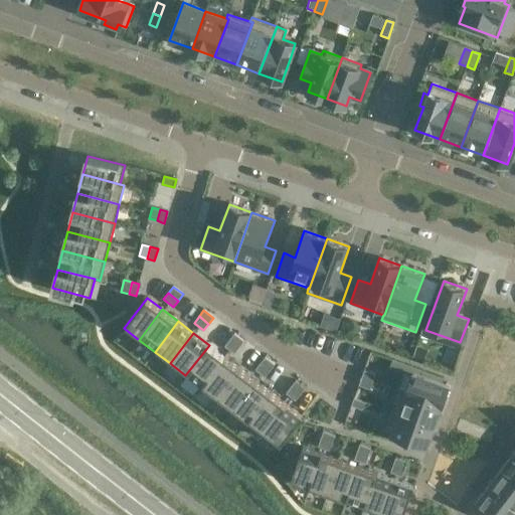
[(229,340),(239,347),(244,341),(234,333),(229,340)]
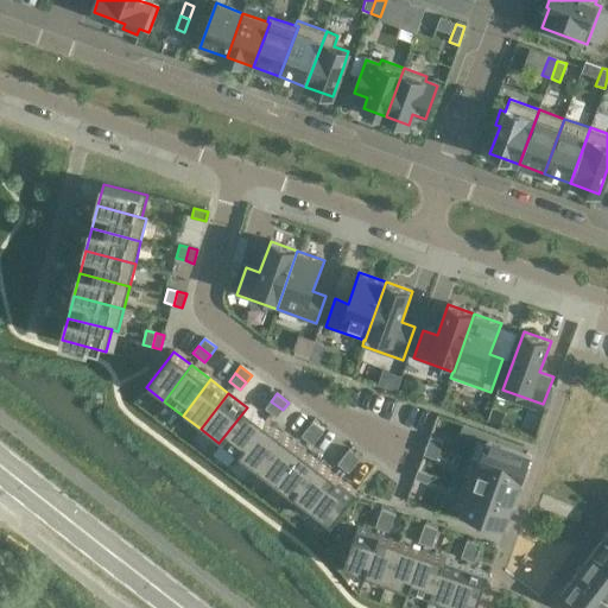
[(283,410),(271,401),(265,409),(277,418),(283,410)]
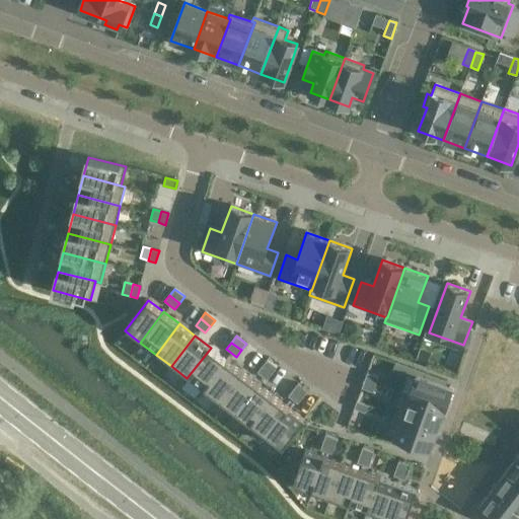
[(203,391),(206,387),(206,386),(226,360),(211,348),(187,378),(203,391)]
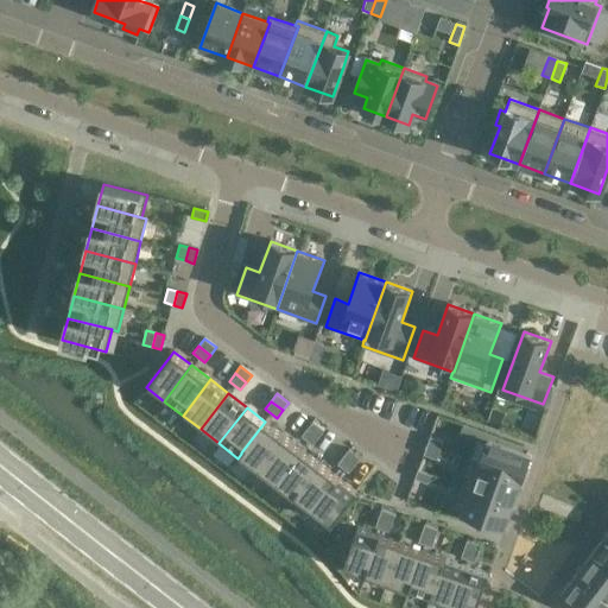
[(499,426),(504,413),(491,409),(486,422),(499,426)]
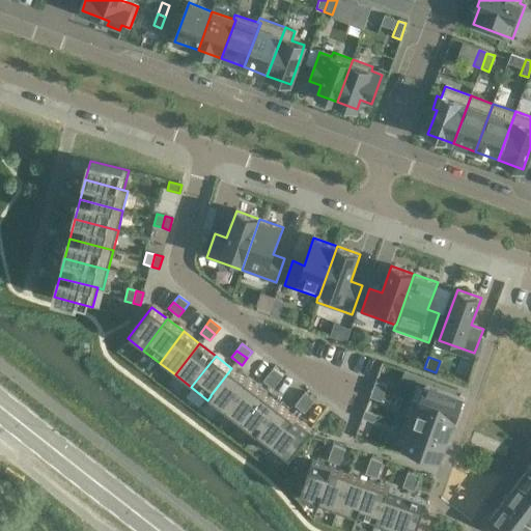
[(226,408),(247,380),(231,368),(211,395),(211,396),(225,407),(226,408)]
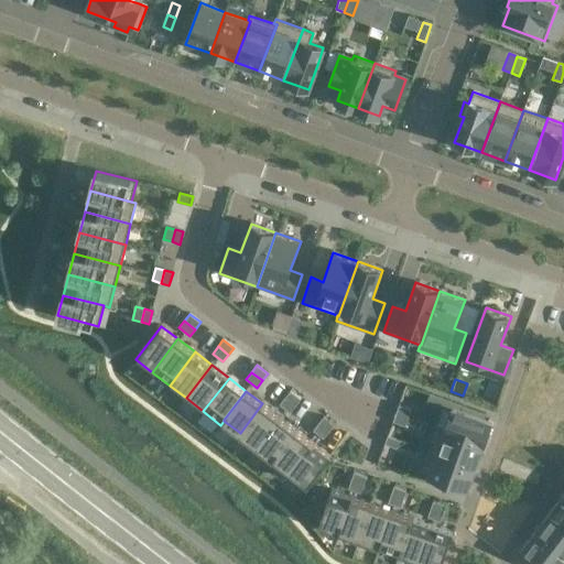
[(290,391),(284,398),(295,407),(301,399),(290,391)]
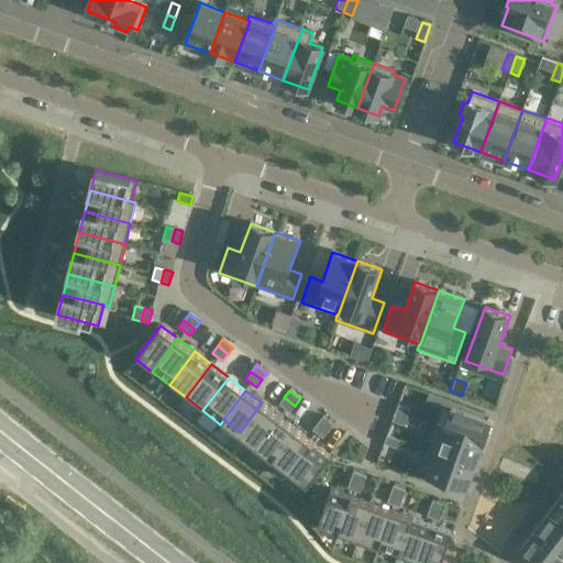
[(295,406),(284,397),(279,404),(289,412),(295,406)]
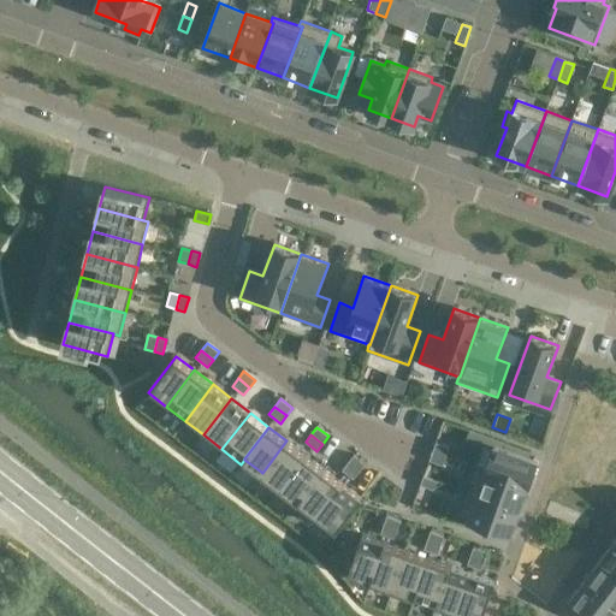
[(258,477),(277,491),(306,455),(286,440),(262,473),(261,472),(258,477)]
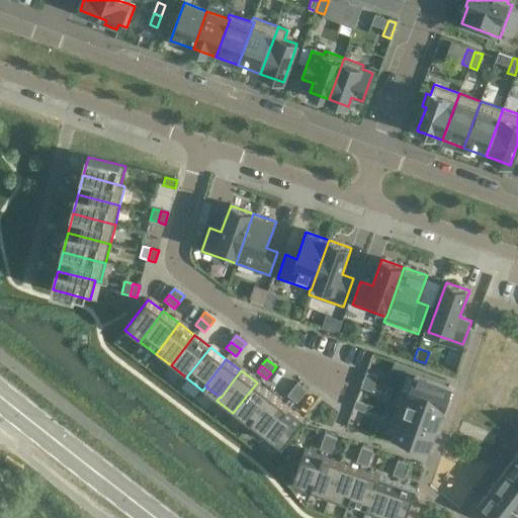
[(399,392),(445,409),(452,387),(406,370),(399,392)]
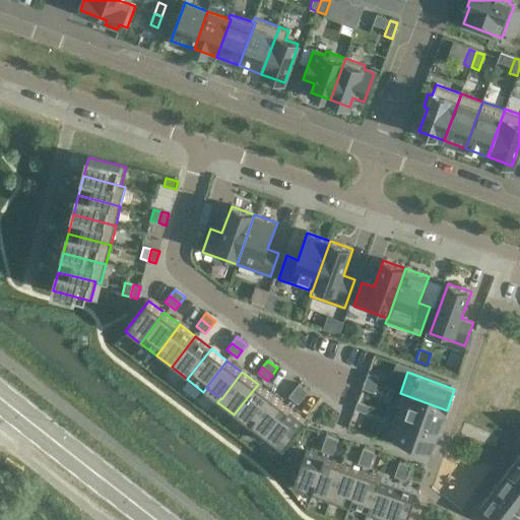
[(368,374),(365,381),(377,385),(379,378),(368,374)]
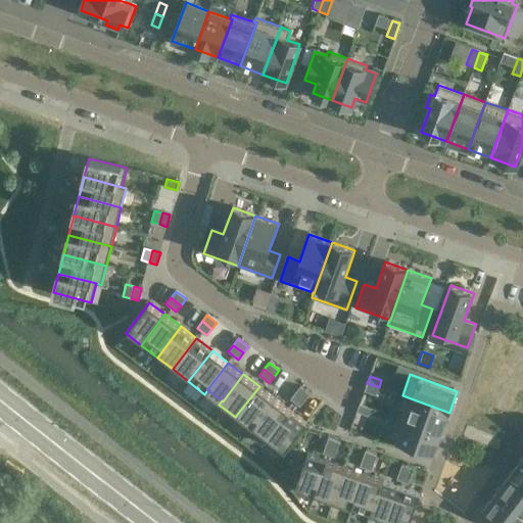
[(376,395),(379,387),(367,383),(364,391),(376,395)]
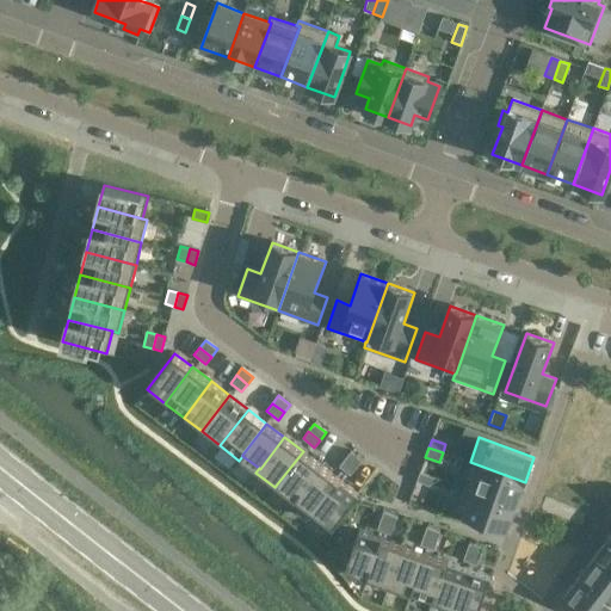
[(321,466),(303,451),(275,487),(294,501),(321,466)]
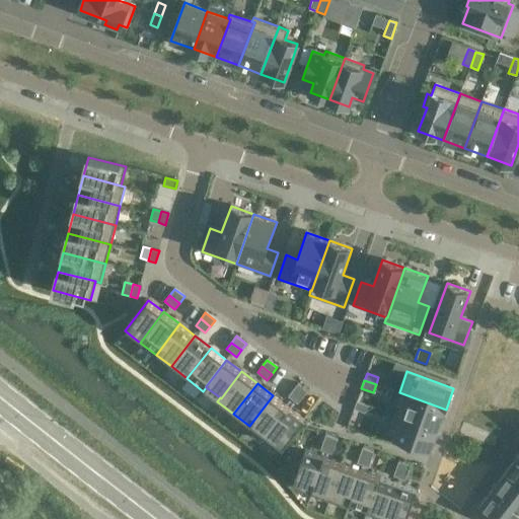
[(293,390),(303,397),(307,391),(298,383),(293,390)]
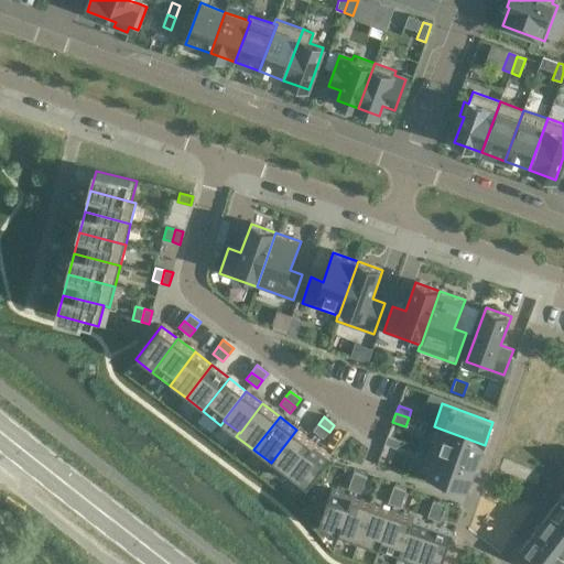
[(329,432),(318,424),(313,431),(324,438),(329,432)]
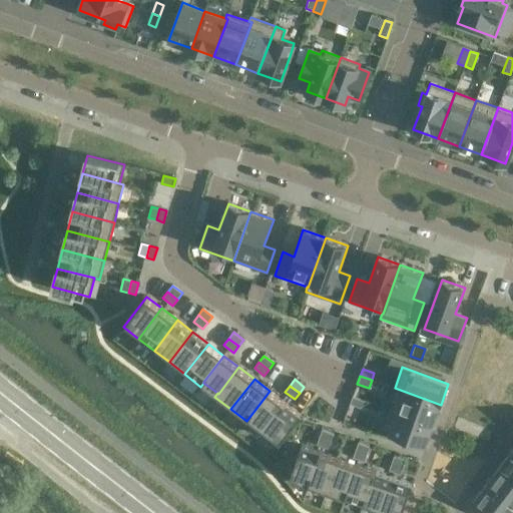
[(433,426),(441,405),(395,388),(387,409),(433,426)]
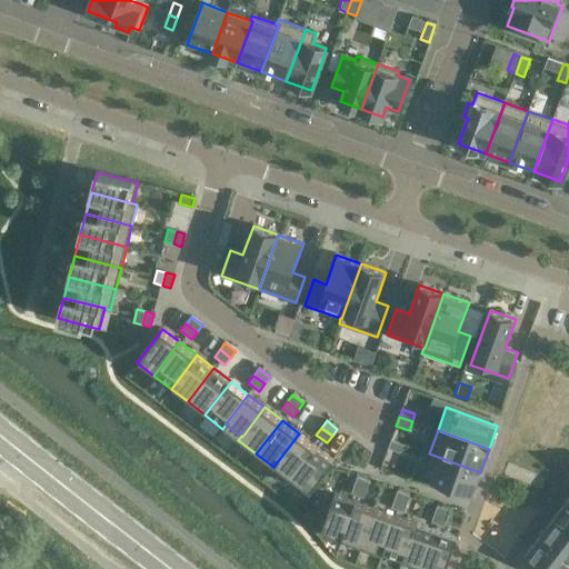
[(273,467),(290,480),(316,447),(299,433),(273,467)]
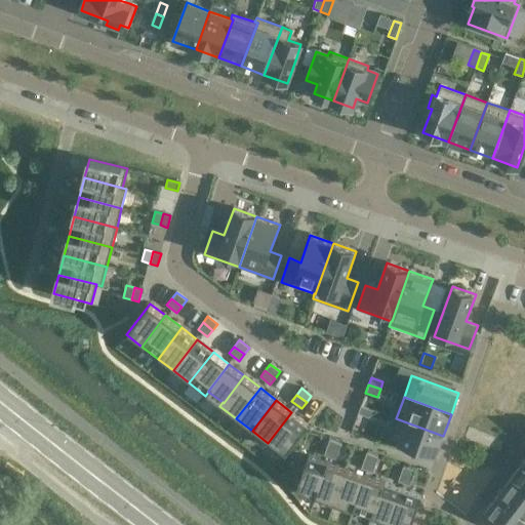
[(358,413),(369,417),(372,410),(361,406),(358,413)]
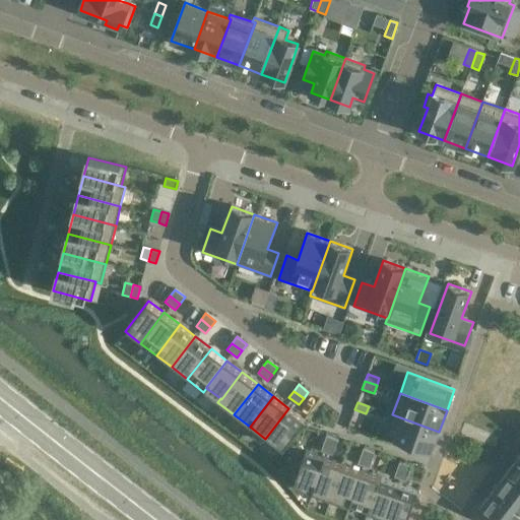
[(305,420),(288,408),(265,439),(281,451),(305,420)]
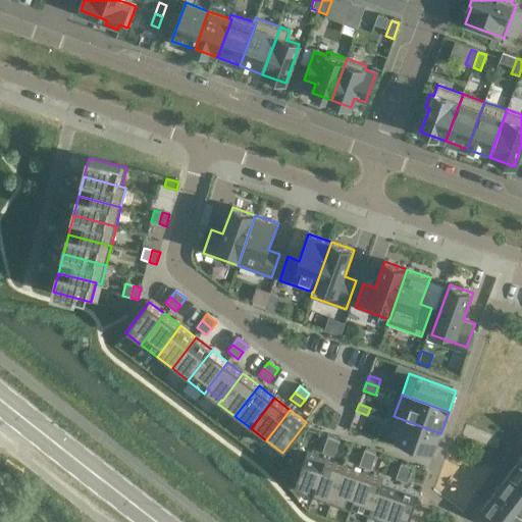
[(440,433),(394,416),(386,437),(433,455),(440,433)]
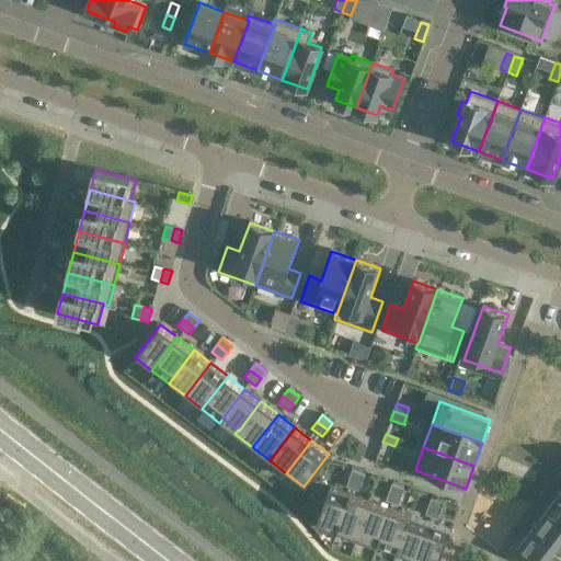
[(348,478),(362,482),(365,474),(352,470),(348,478)]
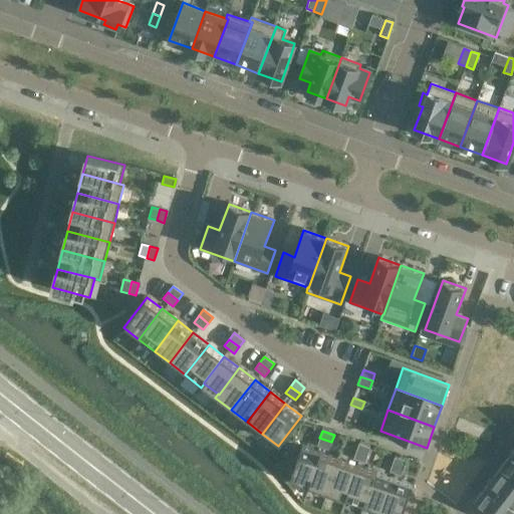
[(331,442),(319,438),(317,446),(328,450),(331,442)]
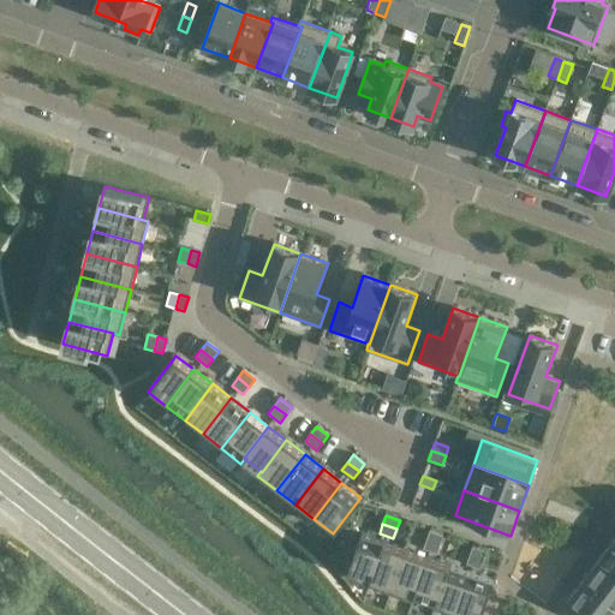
[(429,531),(427,539),(440,544),(443,536),(429,531)]
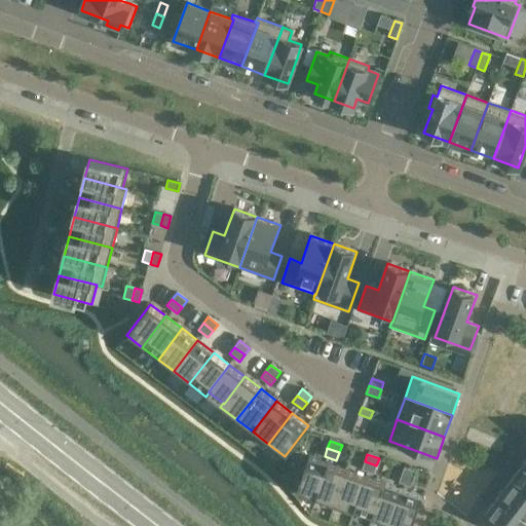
[(316,499),(318,495),(316,494),(328,462),(309,456),(296,492),(316,499)]
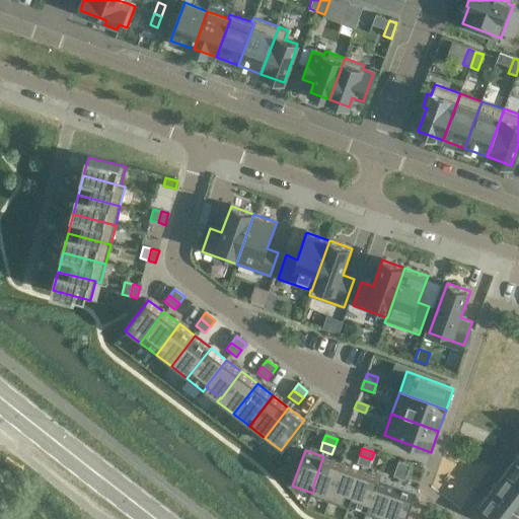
[(518,482),(518,454),(506,471),(518,482)]
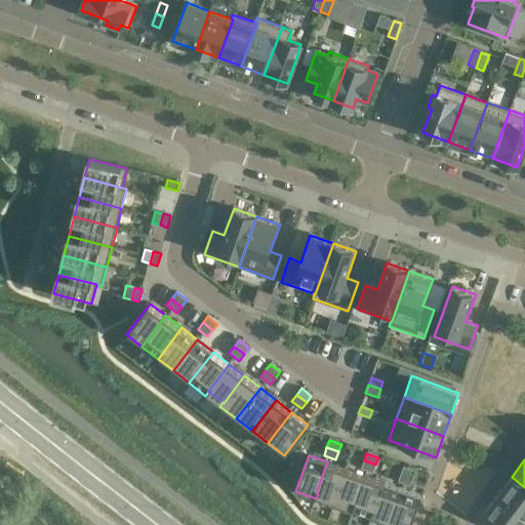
[(372,473),(375,465),(364,460),(361,469),(372,473)]
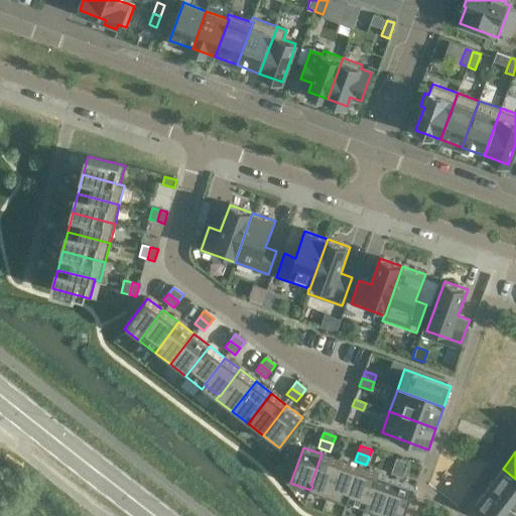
[(329,492),(341,461),(321,454),(310,485),(312,486),(329,492)]
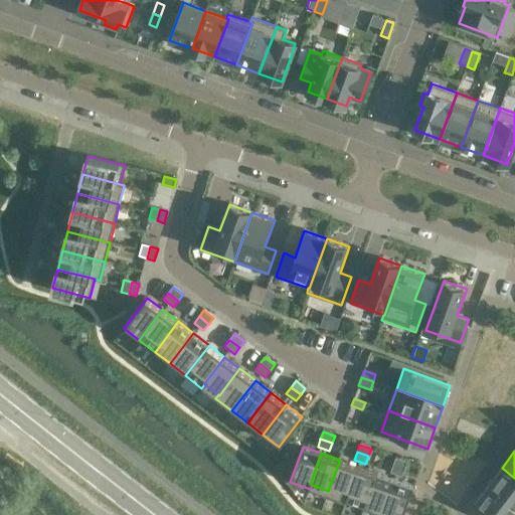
[(395,457),(393,465),(404,469),(407,462),(395,457)]
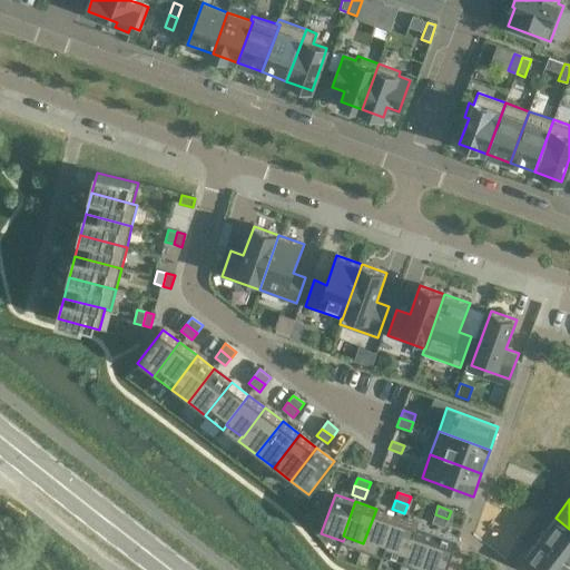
[(361,548),(382,556),(396,516),(376,509),(363,543),(361,548)]
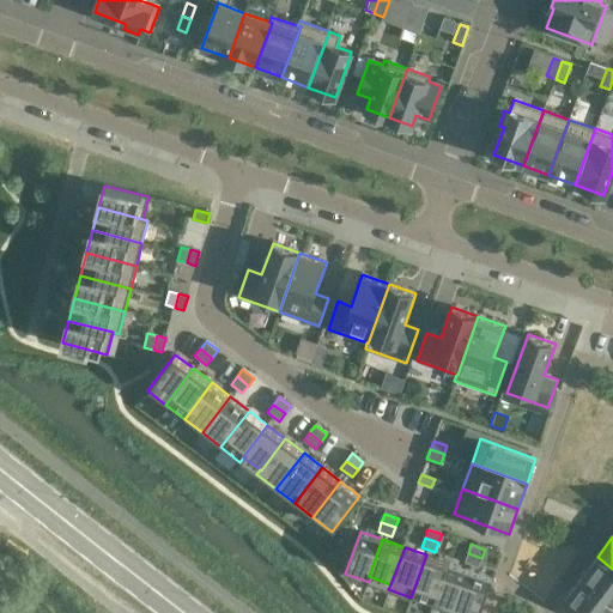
[(481,558),(468,553),(465,562),(478,568),(481,558)]
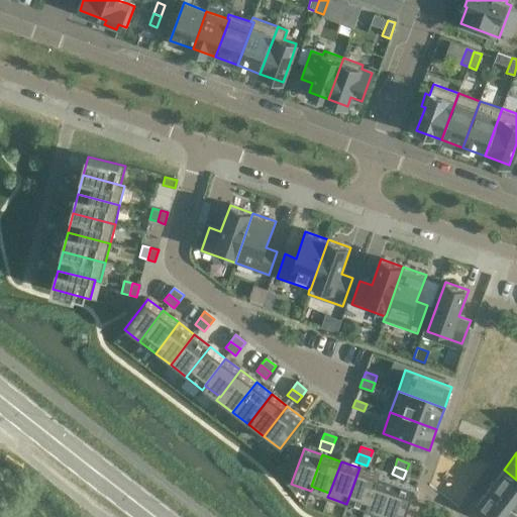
[(346,504),(366,511),(378,475),(359,468),(346,504)]
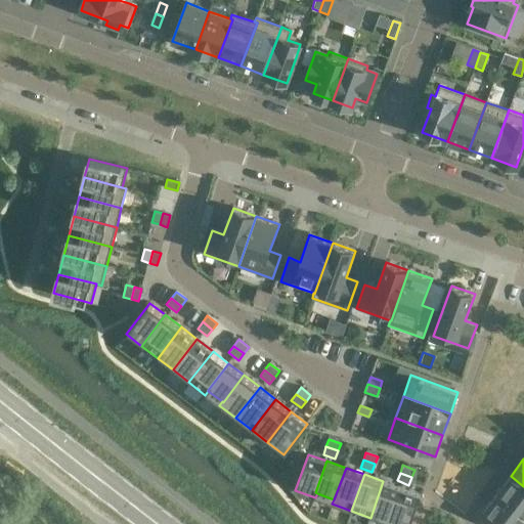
[(523,486),(511,476),(497,493),(523,514),(523,486)]
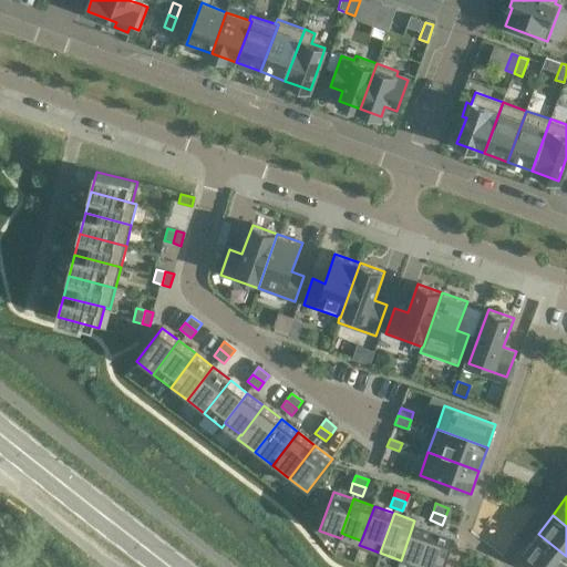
[(420,566),(435,527),(414,521),(401,560),(420,566)]
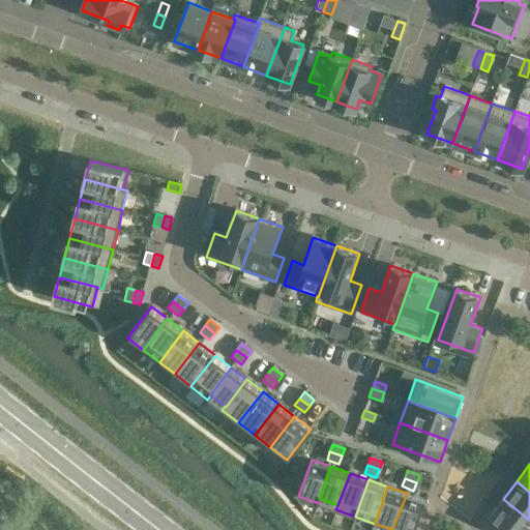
[(392,529),(414,529),(425,500),(407,493),(392,529)]
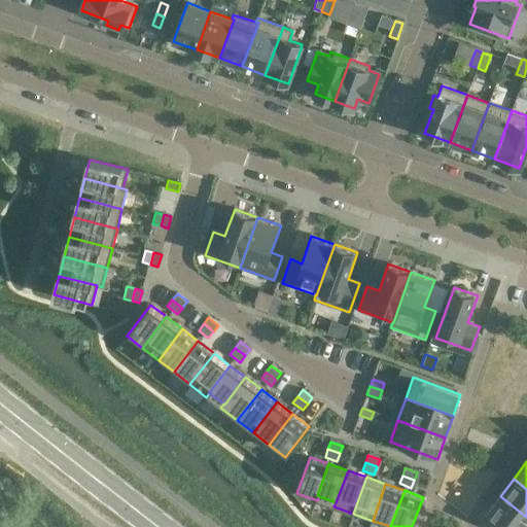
[(526,526),(526,517),(500,496),(486,515),(501,526),(526,526)]
